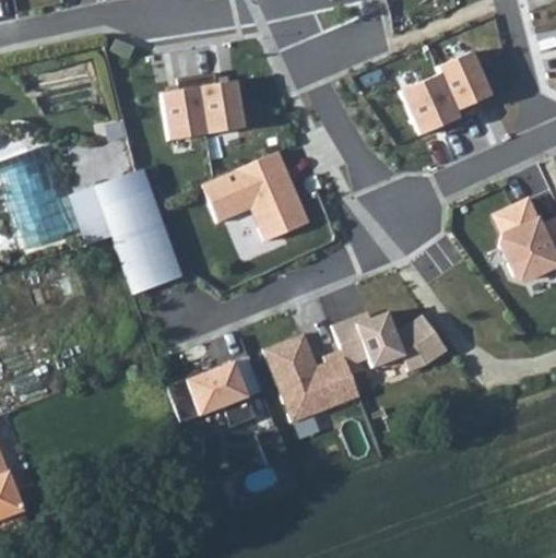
[(116,40),(111,52),(130,59),(134,48),(116,40)]
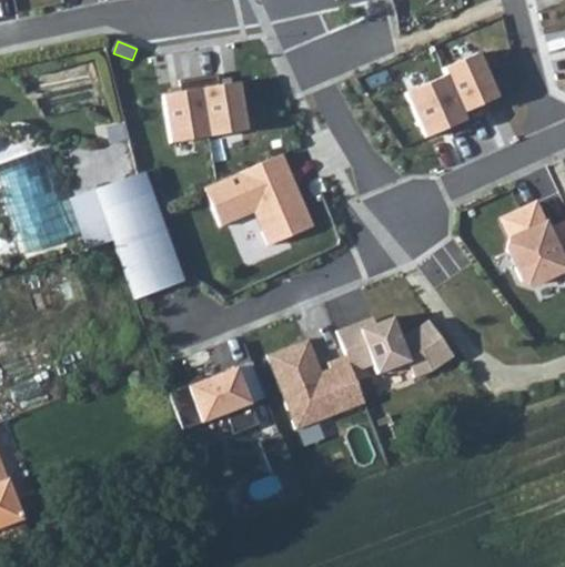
[(441,69),(443,76),(461,114),(498,97),(477,52),(441,69)]
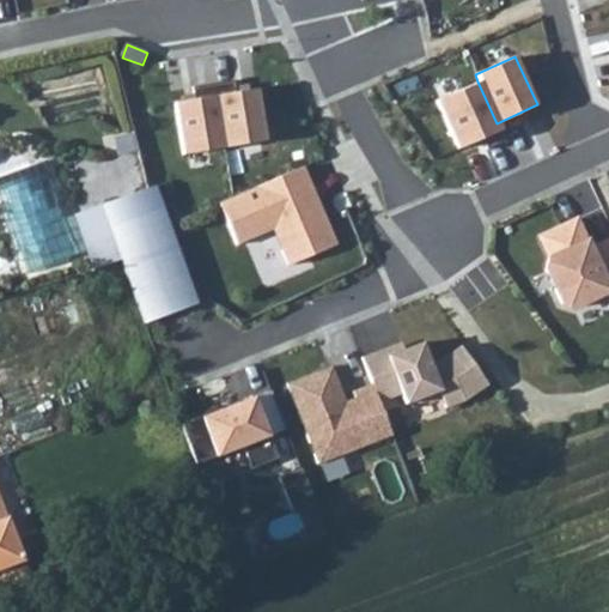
[(477,82),(436,101),(456,149),(500,129),(497,123),(477,82)]
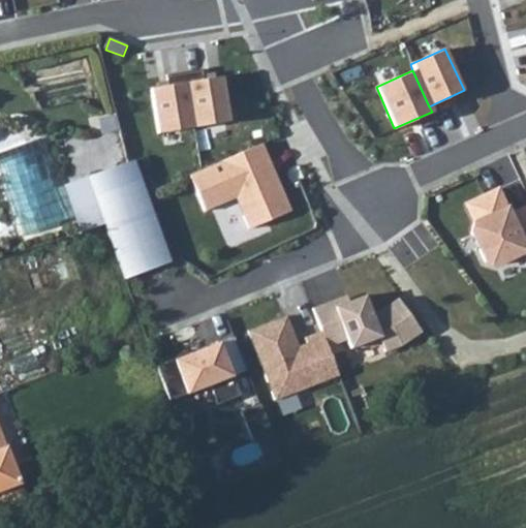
[(226,73),(154,84),(162,130),(233,119),(226,73)]
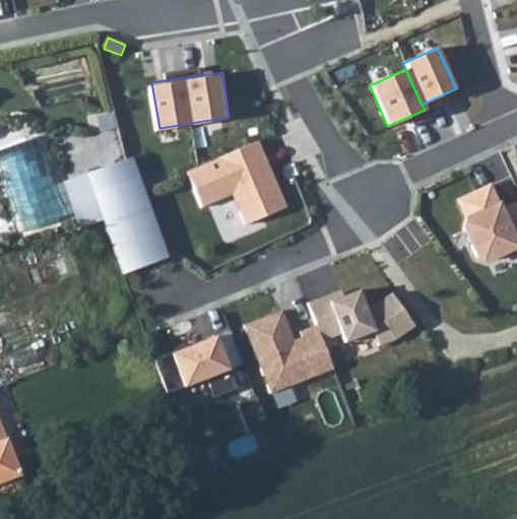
[(256,141),(185,173),(200,208),(230,196),(243,225),(284,208),(272,181),(269,182),(261,161),(264,159),(256,141)]
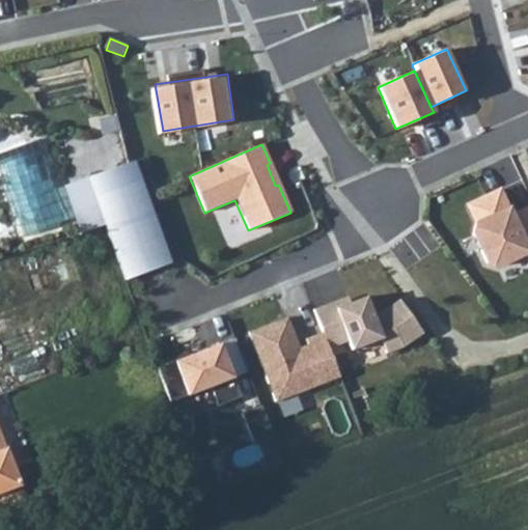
[(105,225),(124,279),(170,262),(133,160),(68,184),(86,231),(105,225)]
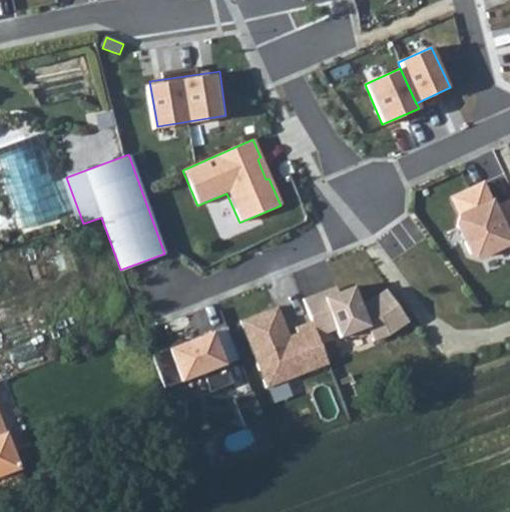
[(483,183),(452,198),(460,215),(457,225),(470,253),(481,258),(509,243),(509,237),(509,201),(494,209),(490,200),(487,202),(484,195),(488,194),(483,183)]
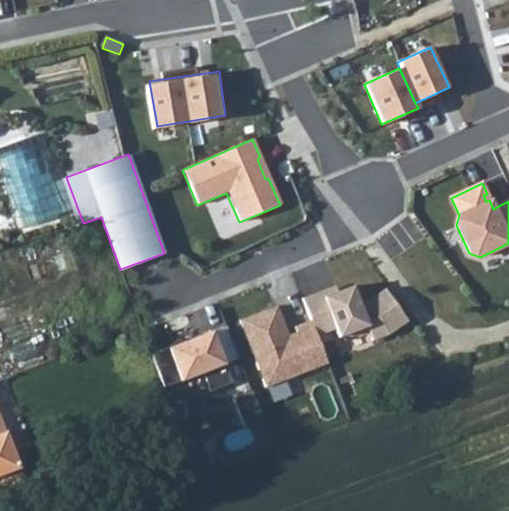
[(335,287),(302,299),(311,321),(316,336),(336,328),(339,337),(366,326),(373,341),(388,334),(408,322),(385,290),(369,300),(359,304),(352,287),(338,293),(335,287)]
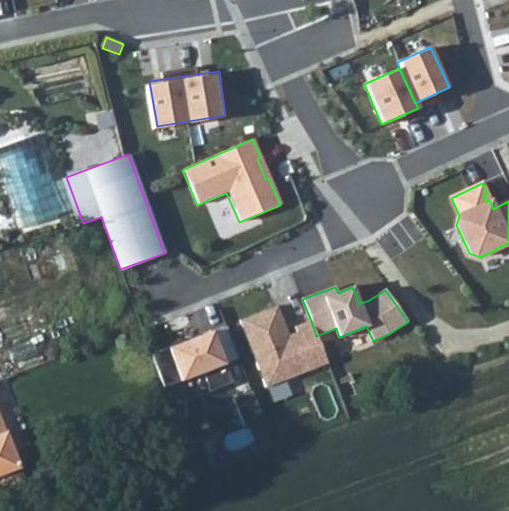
[(277,305),(239,320),(265,387),(327,363),(316,336),(311,321),(295,327),(299,339),(291,342),(277,305)]
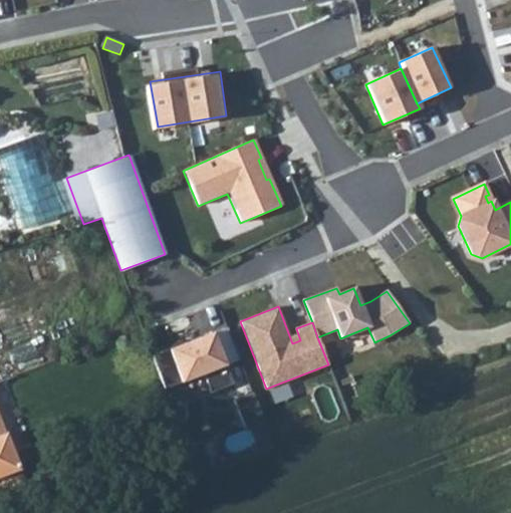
[(183,344),(155,356),(168,388),(206,372),(213,391),(235,382),(215,332),(194,340),(196,343),(185,348),(183,344)]
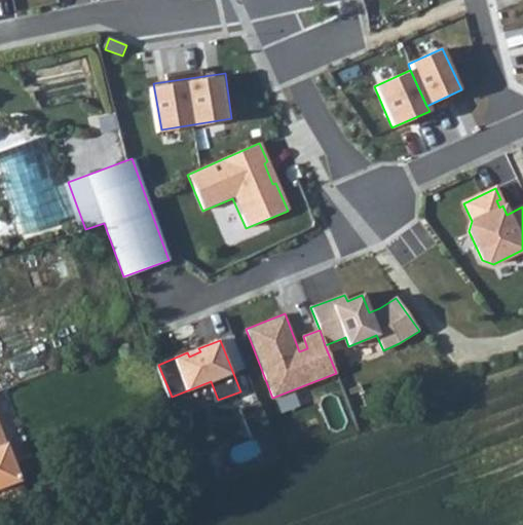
[(258,402),(238,409),(250,438),(269,430),(258,402)]
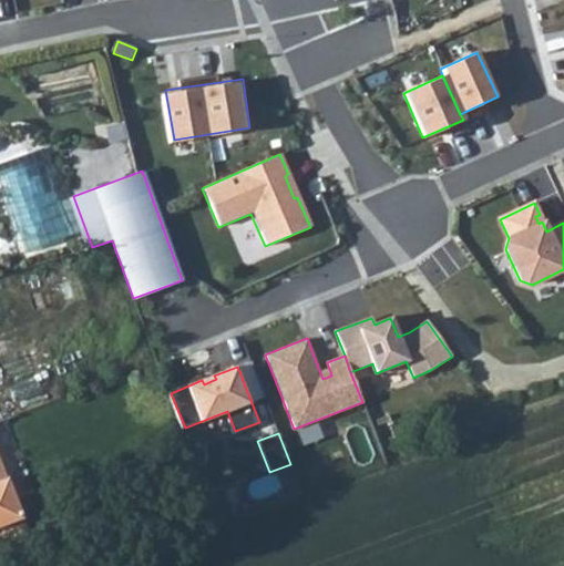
[(0,537),(7,543),(22,536),(26,532),(27,520),(0,451),(0,537)]
